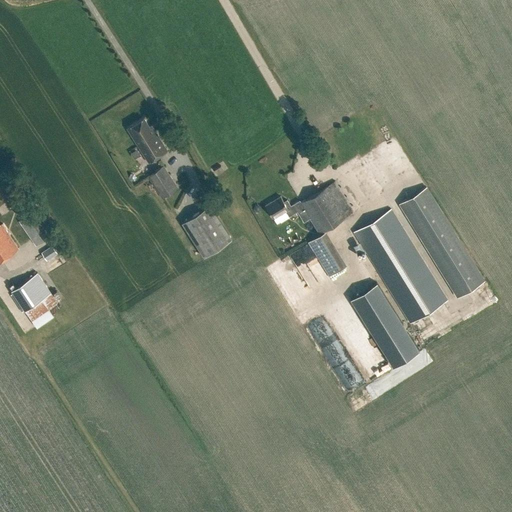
[(151,129),(143,117),(127,127),(148,161),(167,149),(153,128),(151,129)]
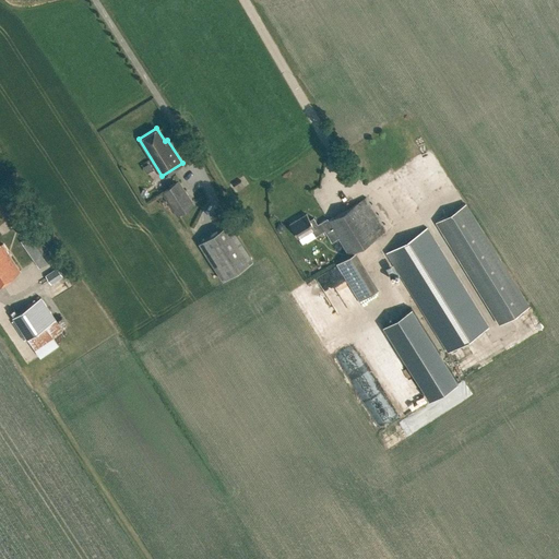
[(176,215),(193,204),(190,199),(178,180),(161,191),(176,215)]
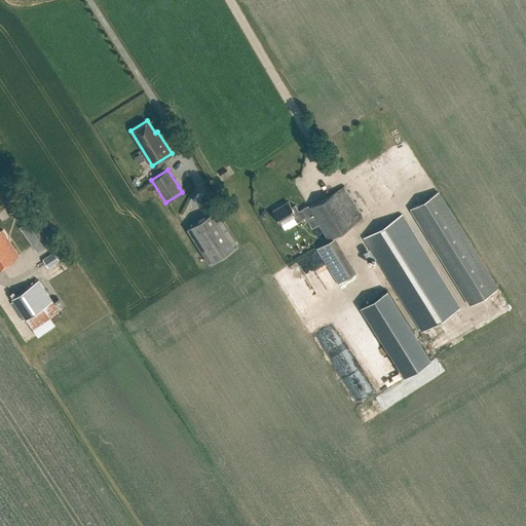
[(224,178),(230,175),(227,170),(221,174),(224,178)]
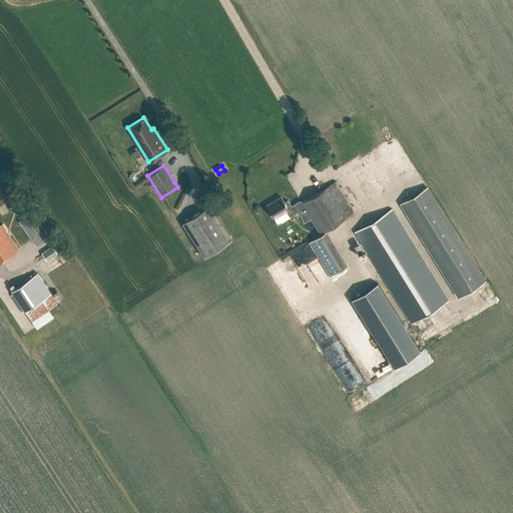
[(355,212),(336,180),(301,201),(301,200),(292,205),(288,199),(285,201),(281,195),(266,204),(274,218),(286,211),(290,216),(304,207),(320,233),(355,212)]
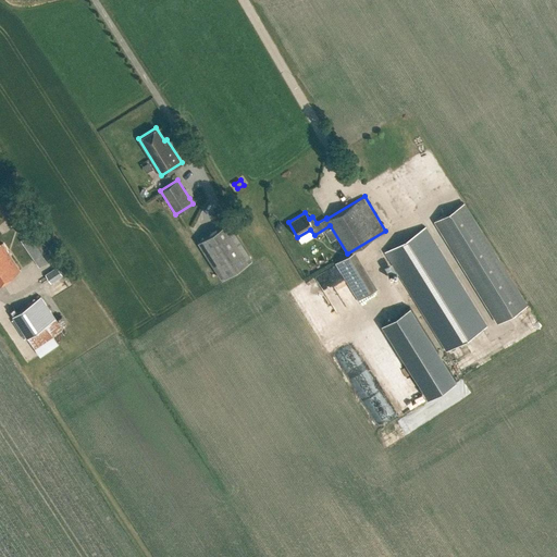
[(463,202),(435,220),(498,322),(527,305),(463,202)]
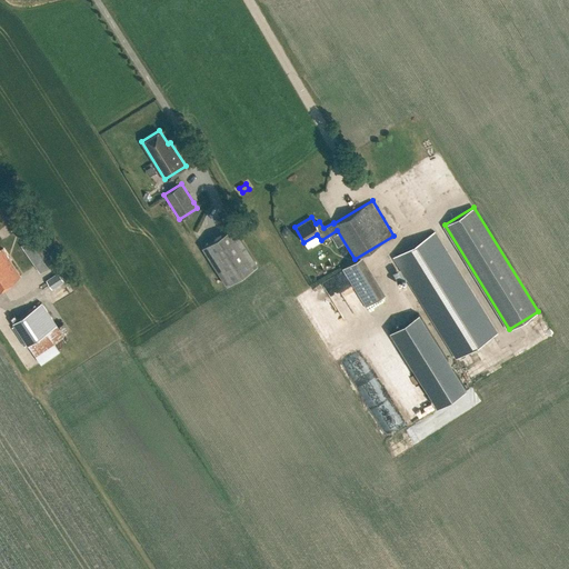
[(20,222),(15,229),(25,237),(30,229),(20,222)]
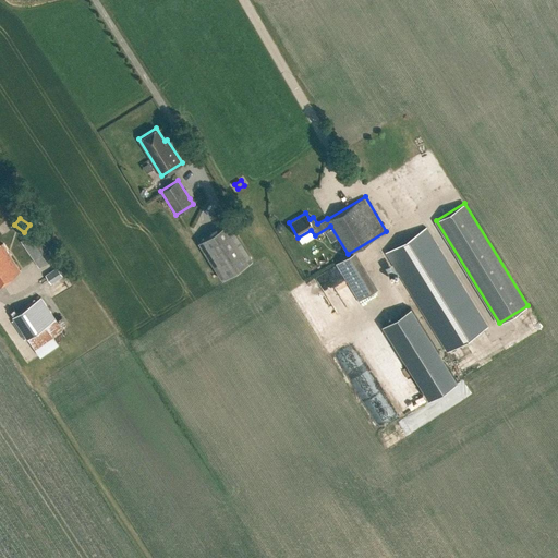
[(222,279),(252,261),(228,222),(197,242),(222,279)]
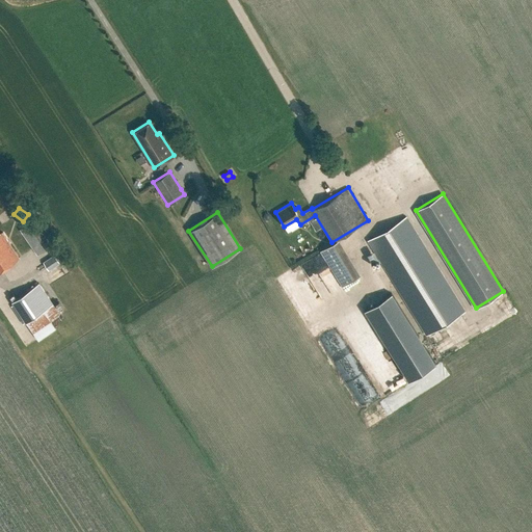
[(37,255),(54,242),(35,215),(19,227),(37,255)]
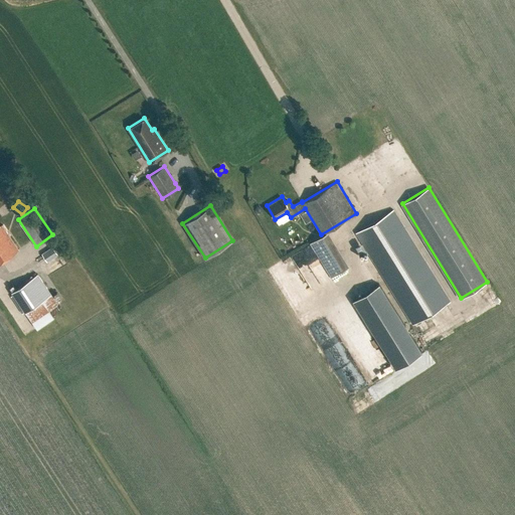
[(412,324),(450,301),(393,209),(356,232),(412,324)]
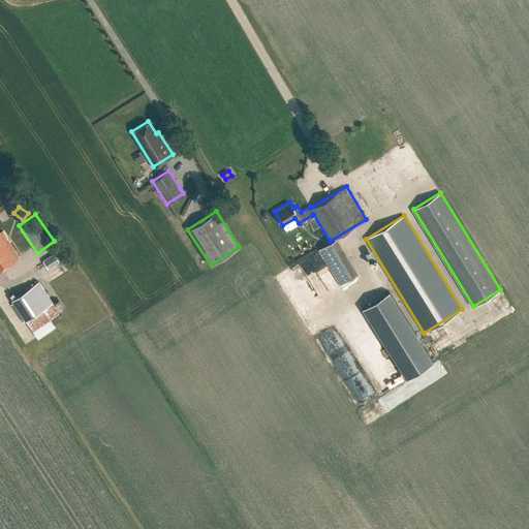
[(0,269),(19,256),(2,230),(0,231),(0,269)]
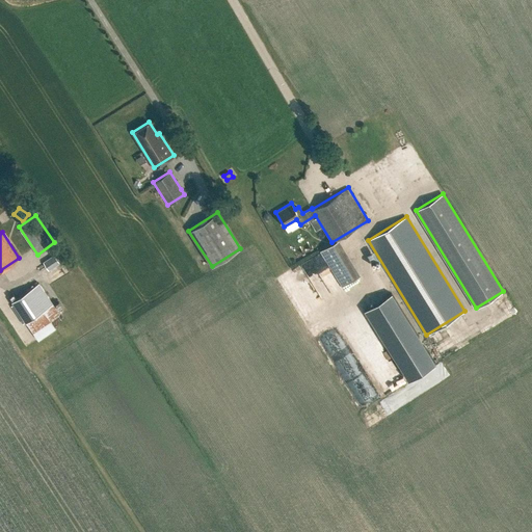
[(320,250),(342,287),(361,274),(339,239),(320,250)]
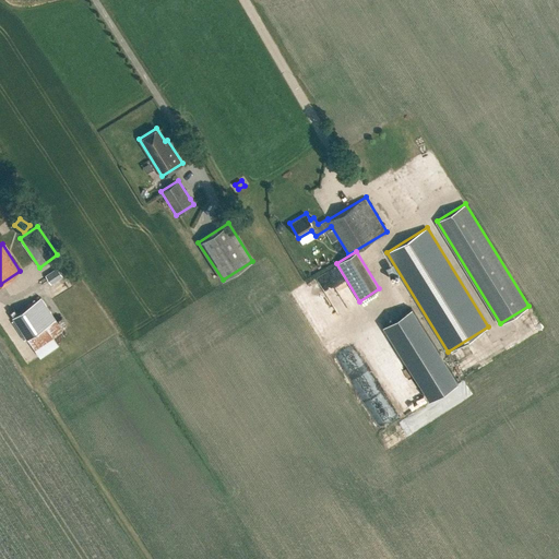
[(50,284),(62,276),(57,268),(45,275),(50,284)]
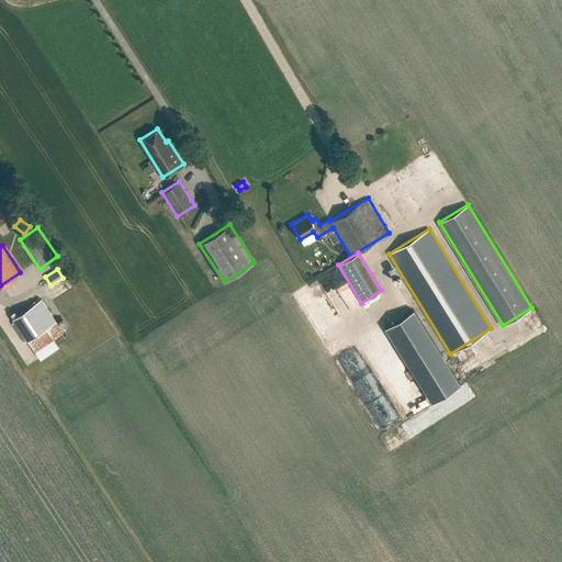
[(307,284),(313,299),(327,292),(335,307),(341,305),(338,298),(339,296),(328,274),(307,284)]
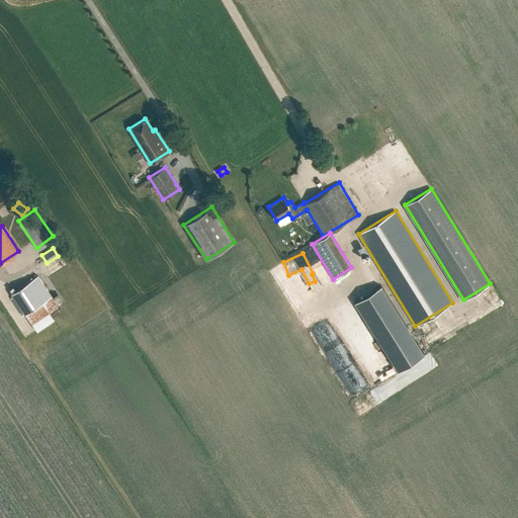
[(25,314),(51,295),(37,275),(11,293),(25,314)]
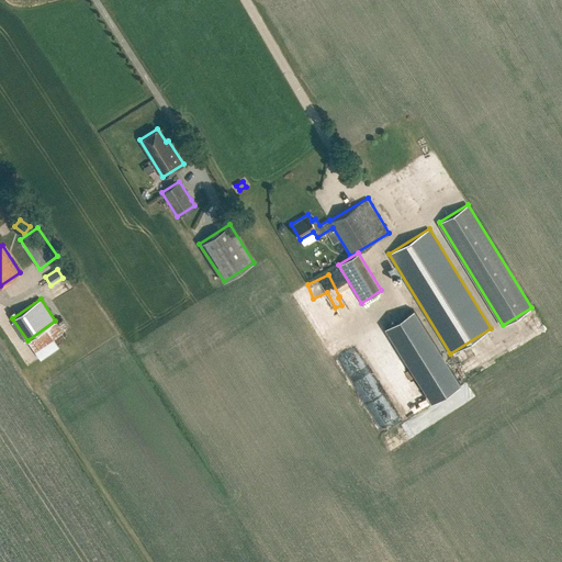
[(460,385),(414,310),(385,327),(431,403),(460,385)]
